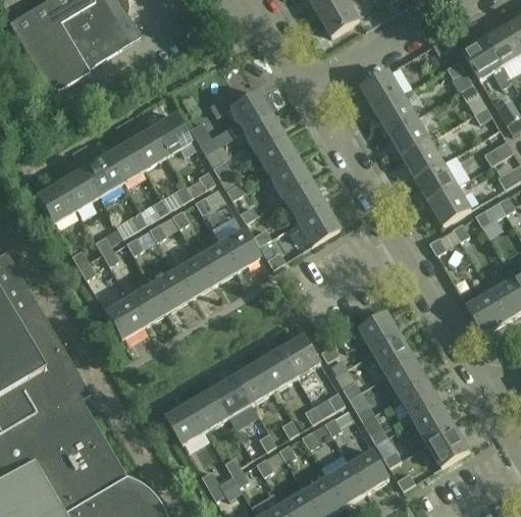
[(122,6),(116,8),(111,0),(35,0),(41,12),(7,32),(48,103),(88,83),(88,74),(137,45),(123,21),(122,6)]
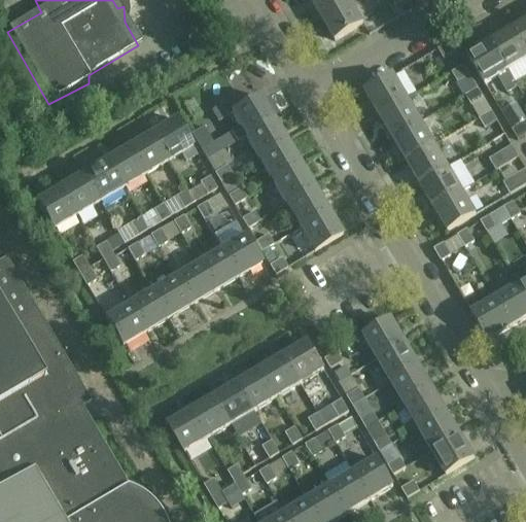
[(313,0),(321,13),(343,0),(313,0)]
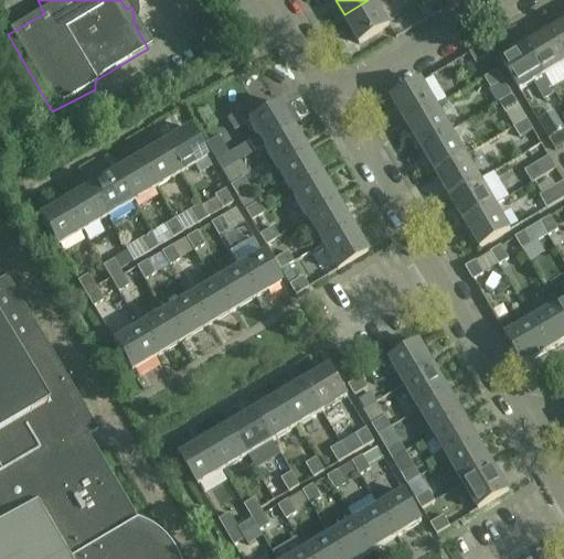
[(368,0),(344,14),(359,39),(390,21),(376,0),(368,0)]
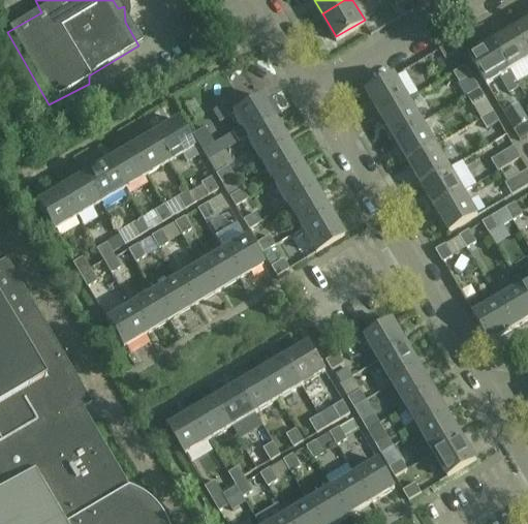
[(527,17),(516,24),(527,43),(527,17)]
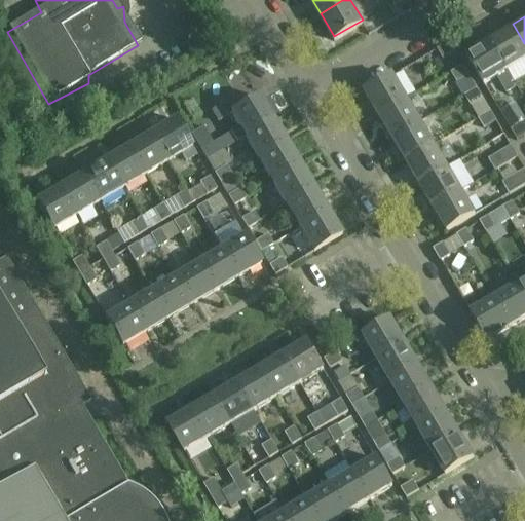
[(490,37),(507,66),(524,54),(524,43),(513,24),(490,37)]
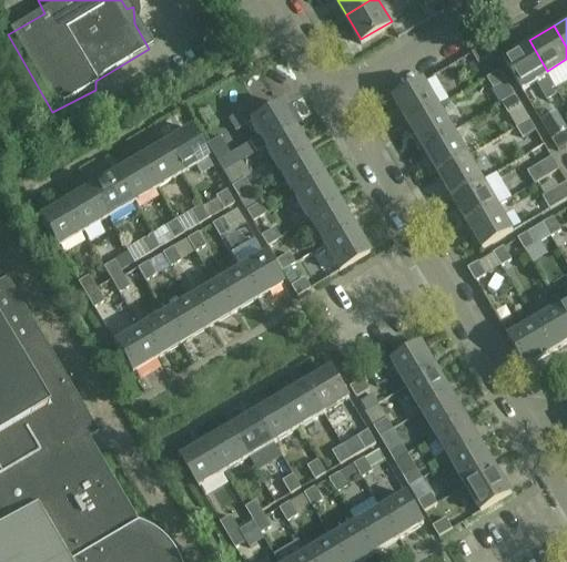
[(478,58),(490,51),(485,40),(472,48),(478,58)]
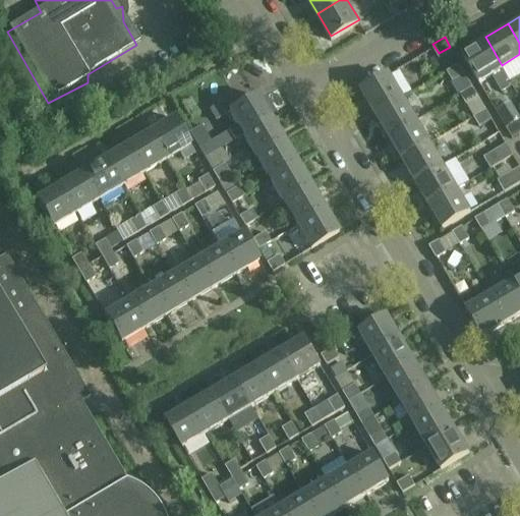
[(479,78),(490,71),(497,81),(496,82),(500,89),(506,84),(503,78),(508,75),(502,65),(485,37),(462,51),(479,78)]
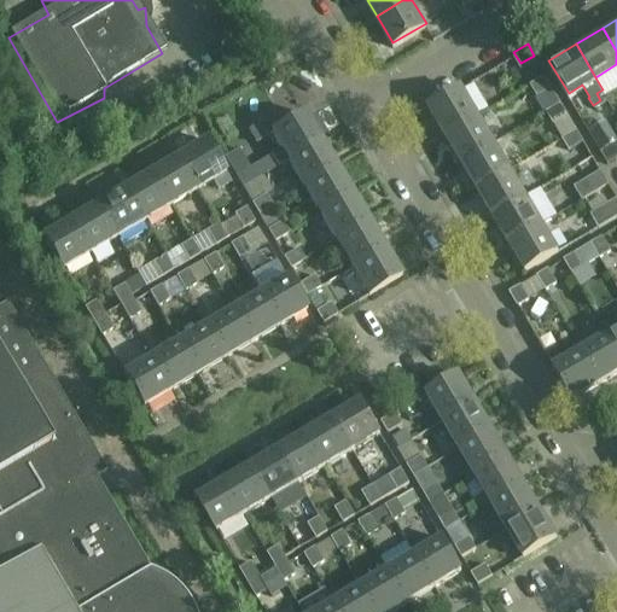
[(536,92),(551,83),(543,71),(529,81),(536,92)]
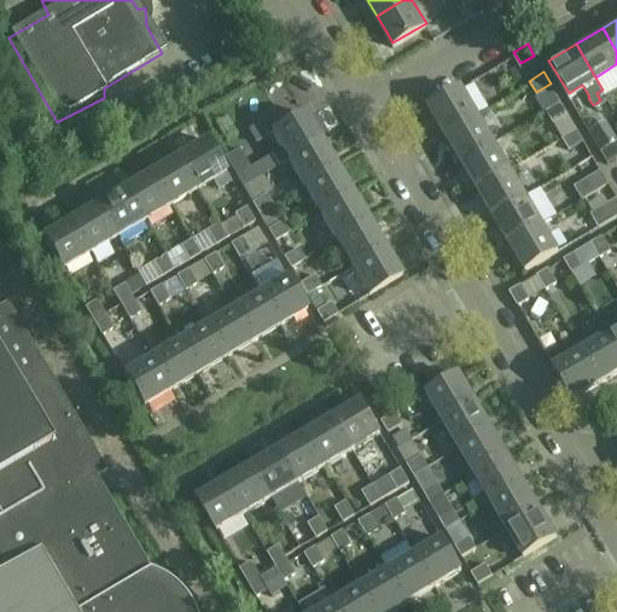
[(444,130),(478,111),(461,83),(429,103),(444,130)]
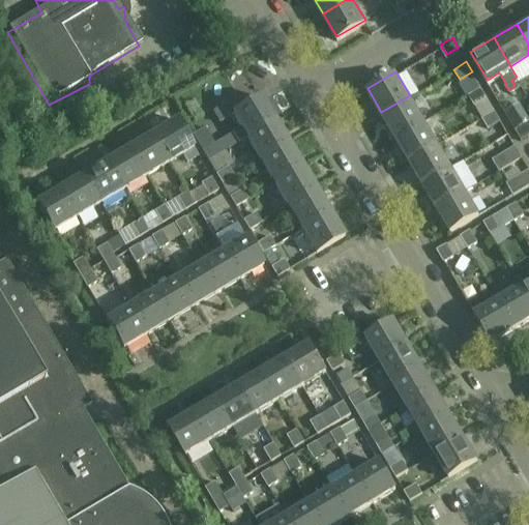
[(473,101),(486,94),(479,85),(468,92),(473,101)]
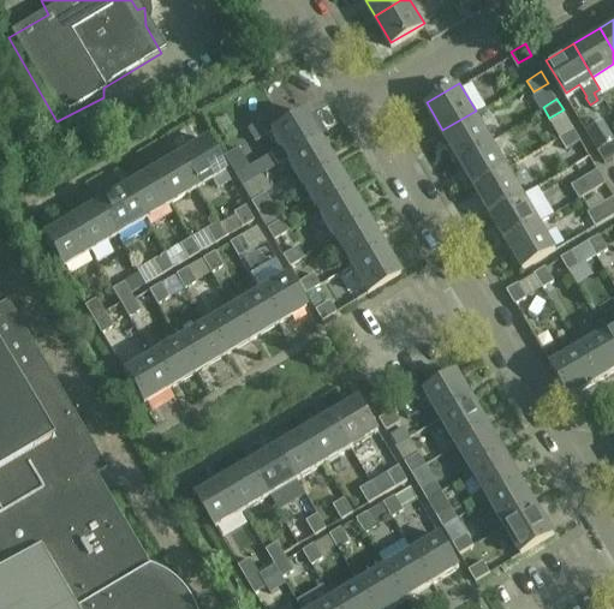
[(275,161),(286,155),(319,135),(303,108),(282,120),(275,108),(246,125),(254,137),(269,127),(279,144),(268,150),(275,161)]
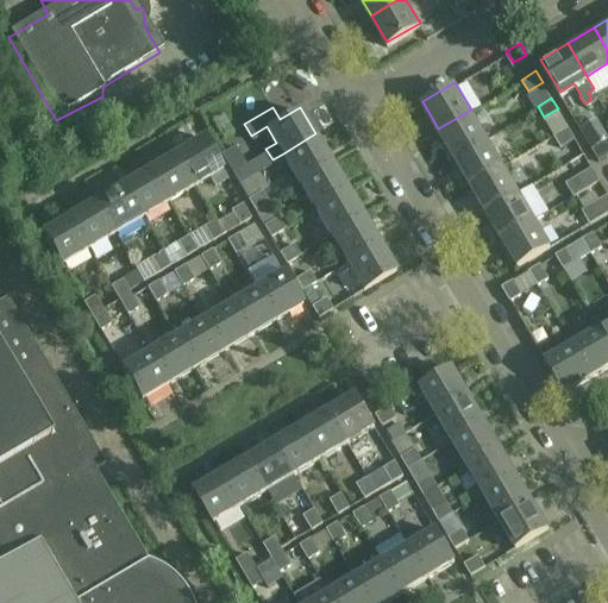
[(438,129),(453,156),(487,136),(471,110),(438,129)]
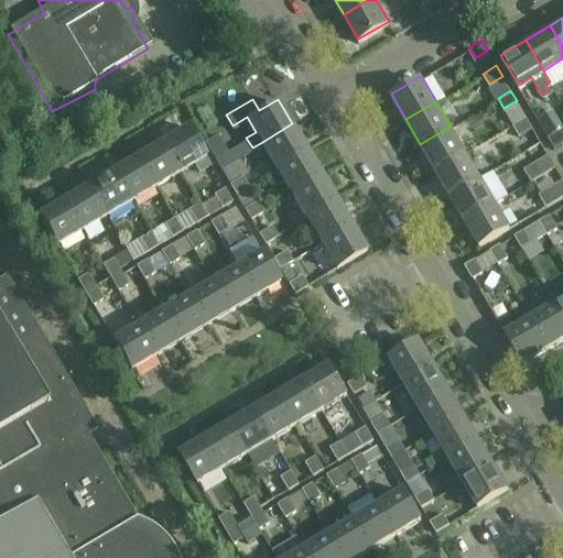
[(519,132),(531,124),(526,115),(512,122),(519,132)]
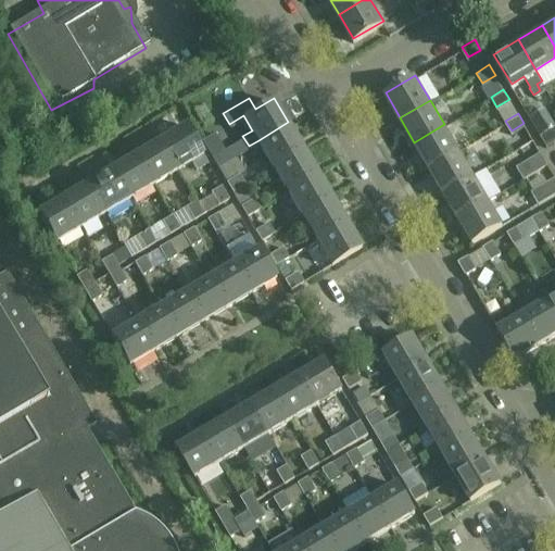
[(160,136),(177,166),(202,151),(185,121),(160,136)]
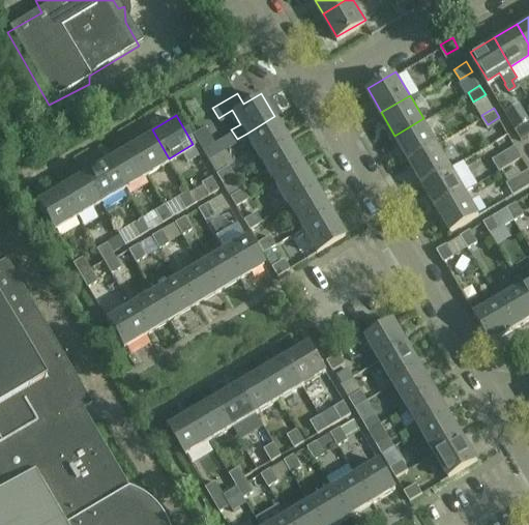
[(274,116),(246,134),(260,156),(289,140),(274,116)]
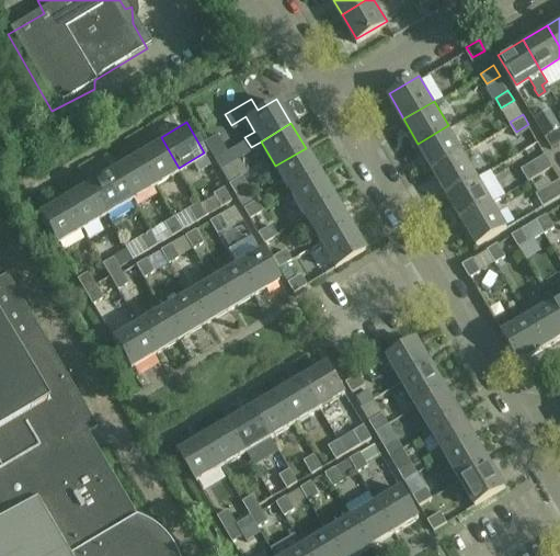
[(551,146),(559,139),(559,124),(545,134),(544,134),(551,145),(551,146)]
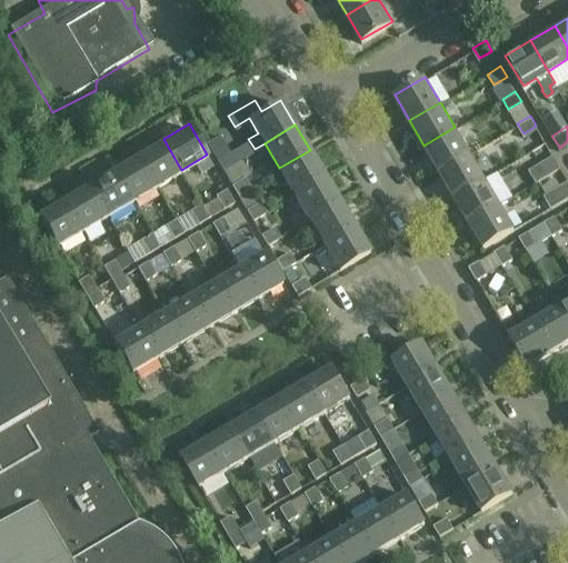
[(424,146),(439,170),(469,152),(455,127),(424,146)]
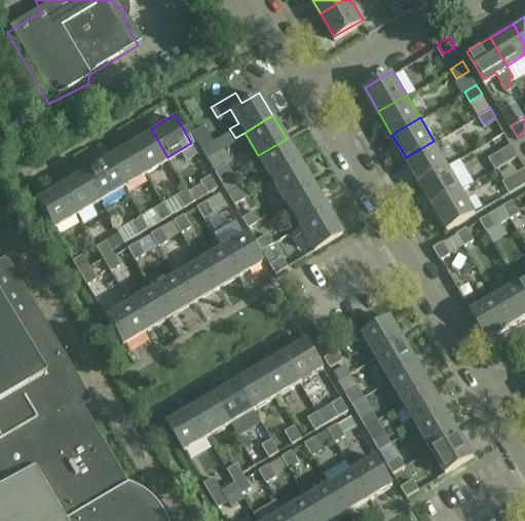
[(127,142),(145,171),(167,157),(151,128),(127,142)]
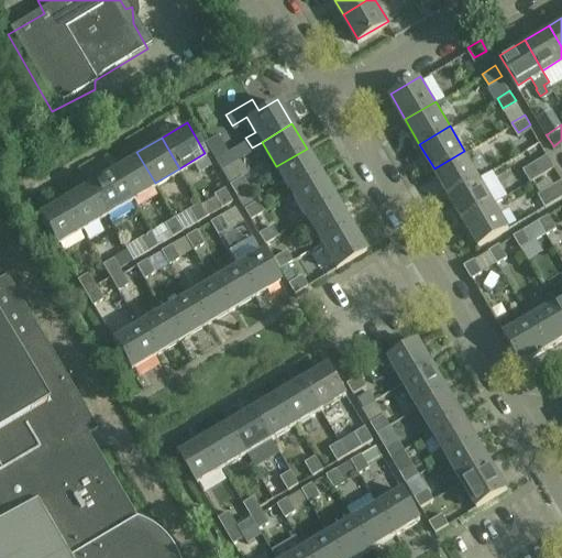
[(529,178),(553,164),(539,140),(526,148),(532,160),(522,166),(529,178)]
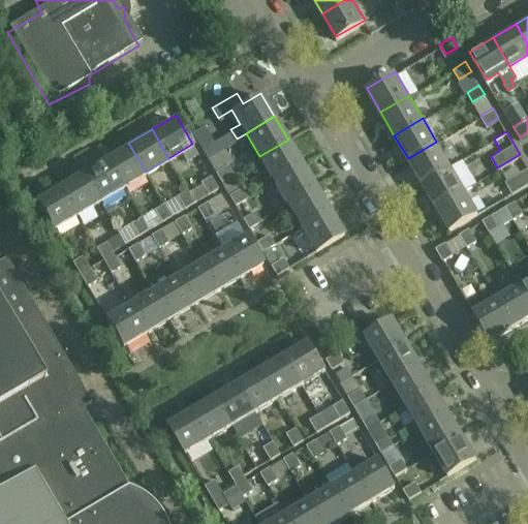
[(206,156),(219,149),(213,139),(200,146),(206,156)]
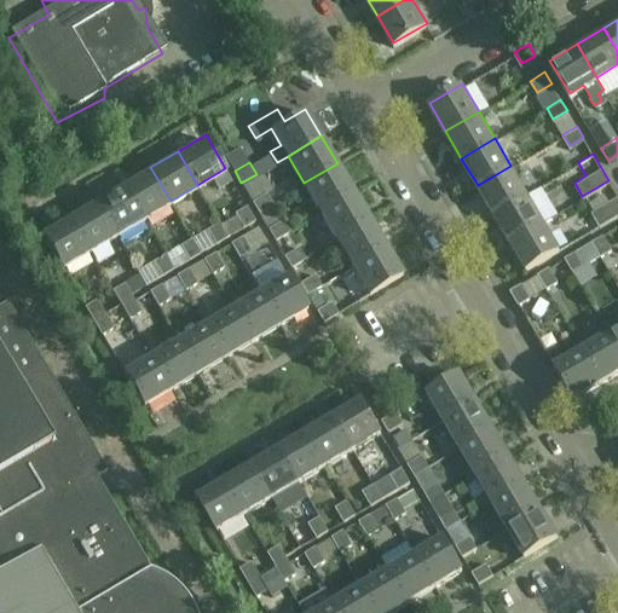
[(304,183),(319,210),(353,190),(338,163),(304,183)]
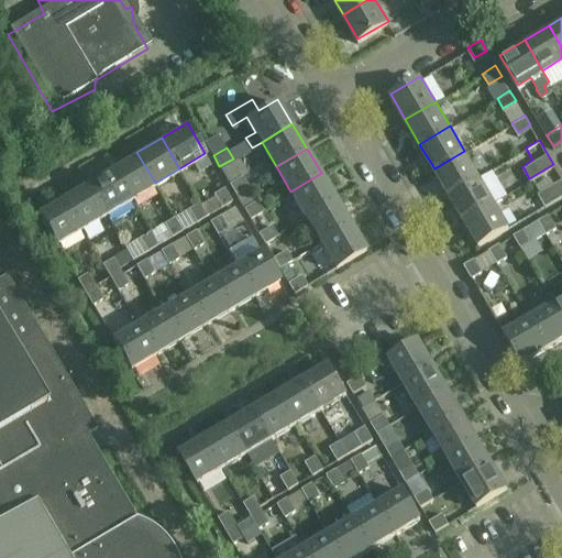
[(464,151),(434,168),(449,194),(480,175),(464,151)]
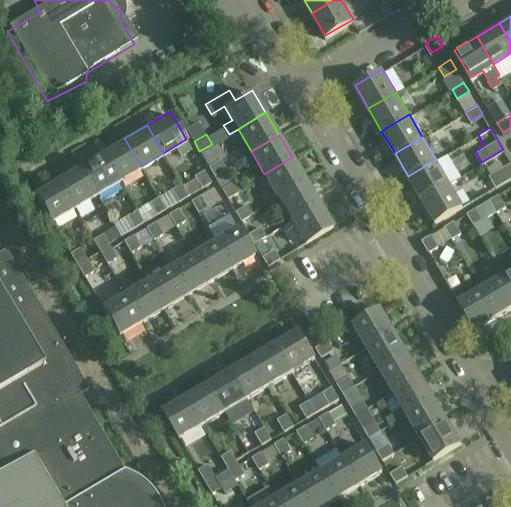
[(102,151),(118,179),(141,166),(124,138),(102,151)]
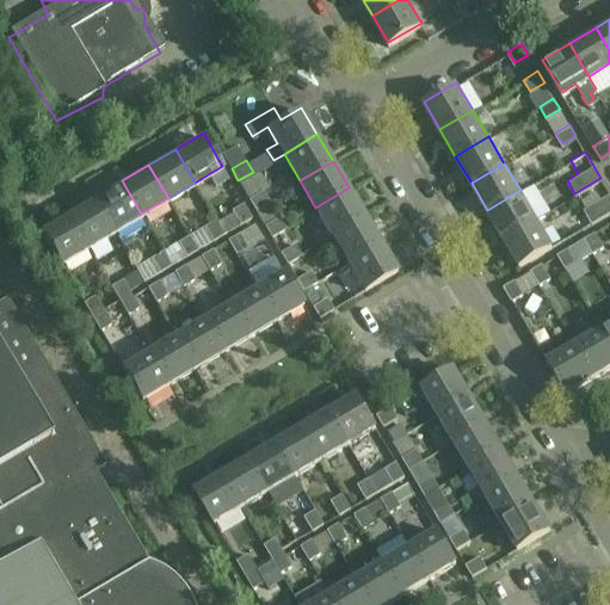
[(96,197),(115,229),(141,214),(122,180),(96,197)]
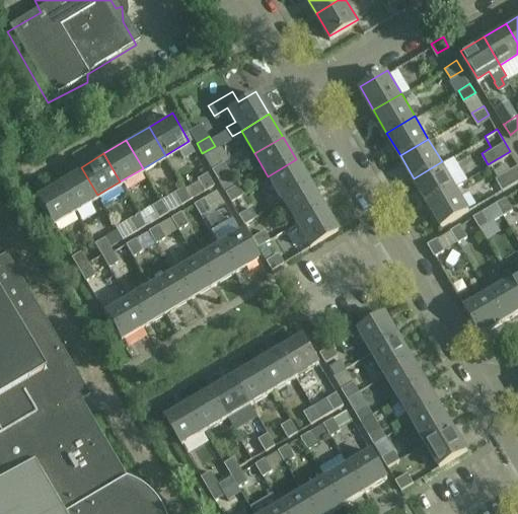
[(215,175),(227,168),(222,159),(210,166),(215,175)]
